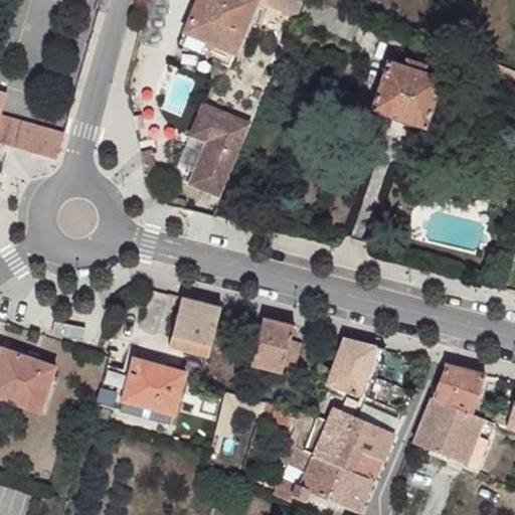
[(198,0),(185,32),(208,42),(205,50),(225,58),(229,51),(234,54),(258,1),(298,18),(299,16),(306,0),(198,0)]
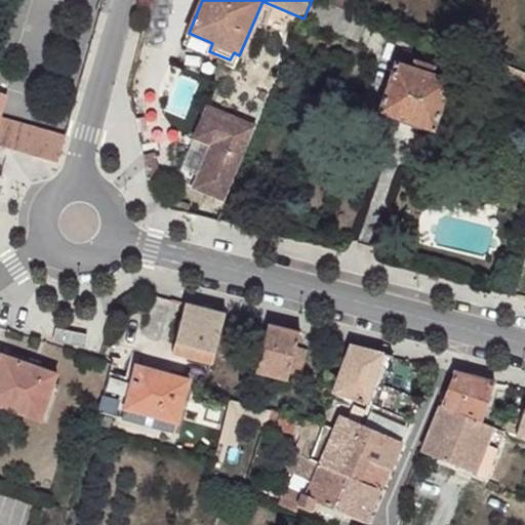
[(212,43),(189,33),(184,45),(207,55),(209,51),(212,43)]
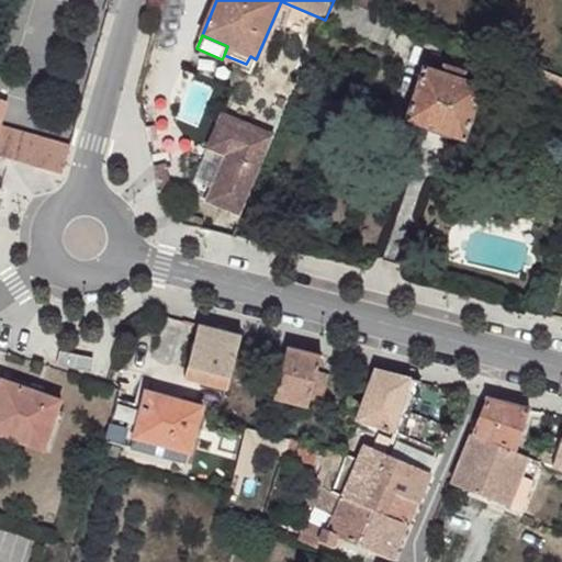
[(442,75),(424,68),(407,121),(464,138),(482,87),(462,80),(464,72),(445,66),(442,75)]
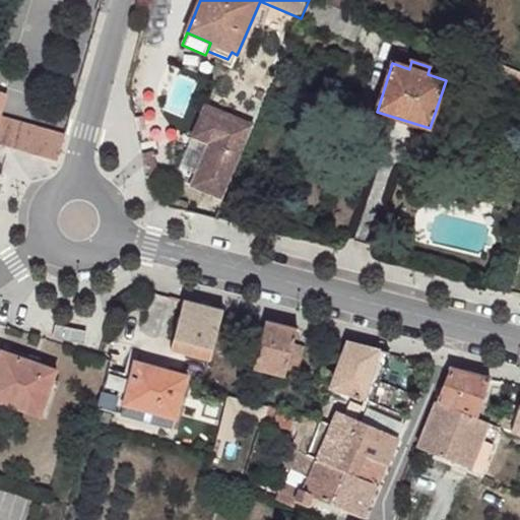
[(7,79),(0,77),(0,116),(8,88),(5,87),(7,79)]
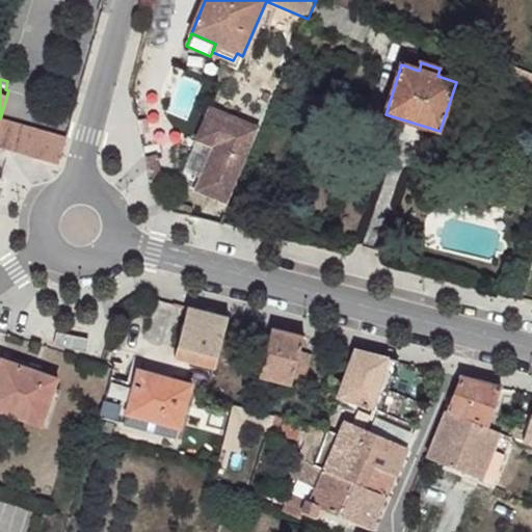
[(262,129),(211,108),(198,140),(216,147),(198,190),(230,203),(262,129)]
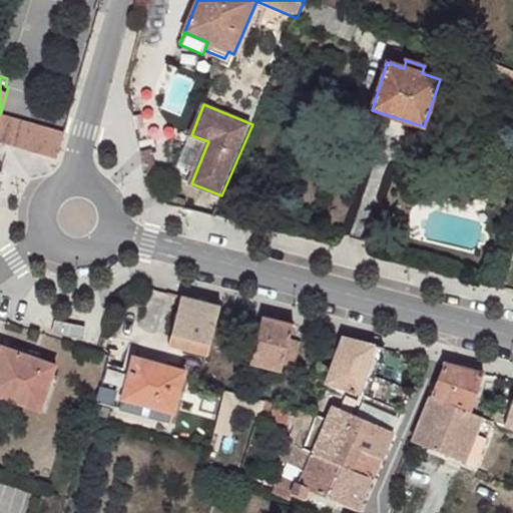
[(66,132),(11,117),(0,115),(0,141),(58,159),(66,132)]
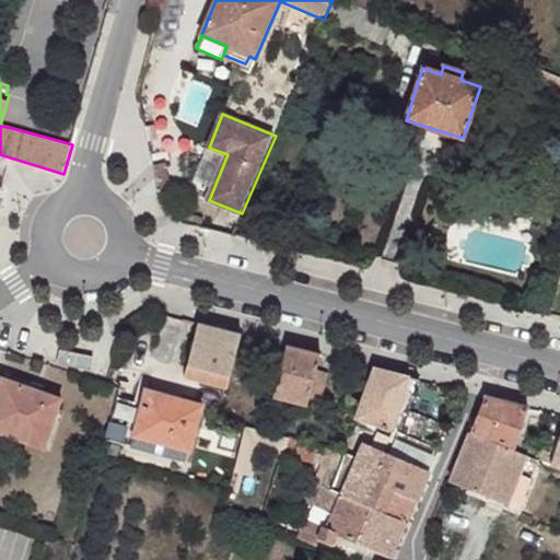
[(240,335),(198,324),(184,378),(190,380),(194,369),(228,376),(240,335)]
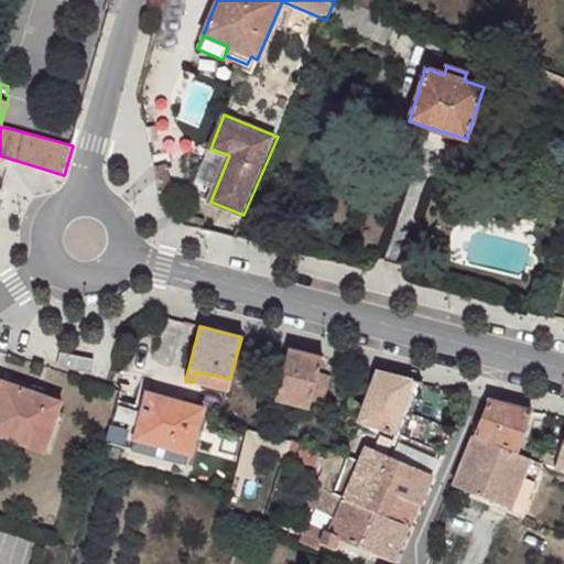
[(323,357),(286,348),(273,399),(311,408),(318,373),(323,357)]
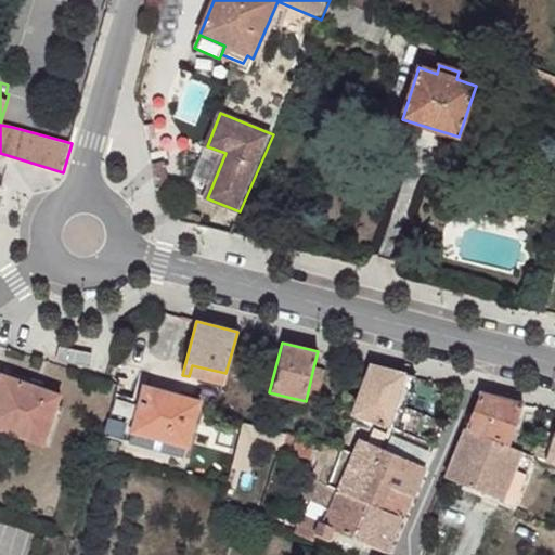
[(226,373),(192,365),(189,376),(220,384),(223,384),(226,373)]
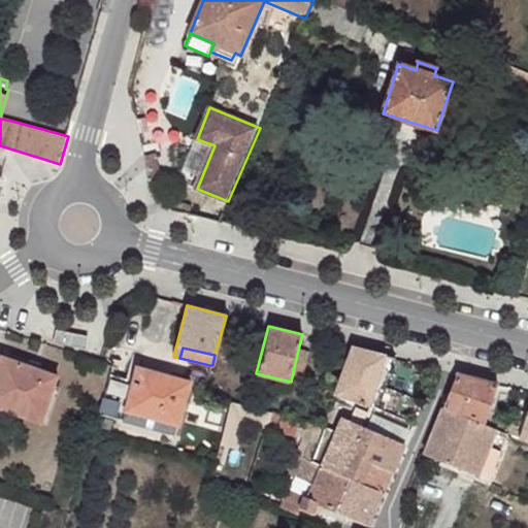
[(386,356),(352,348),(335,395),(361,402),(370,406),(386,356)]
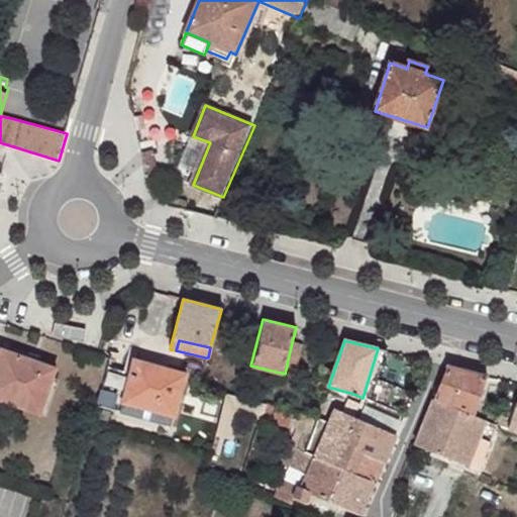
[(302,345),(292,342),(285,374),(294,376),(302,345)]
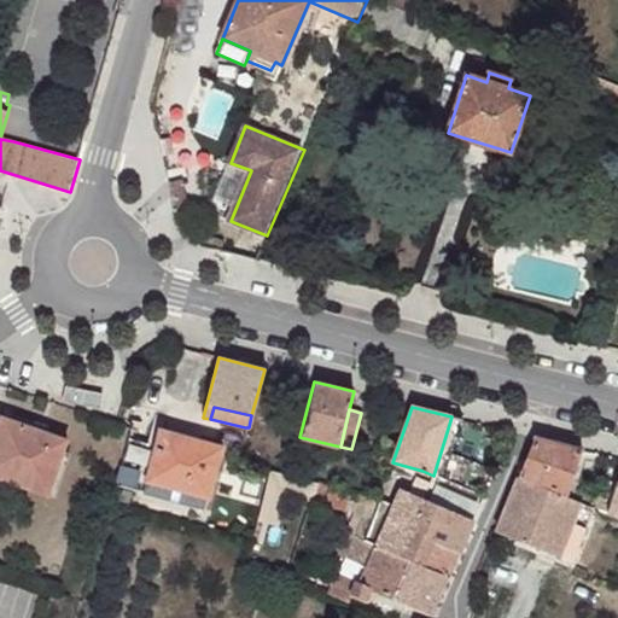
[(65,441),(0,418),(0,478),(45,495),(65,441)]
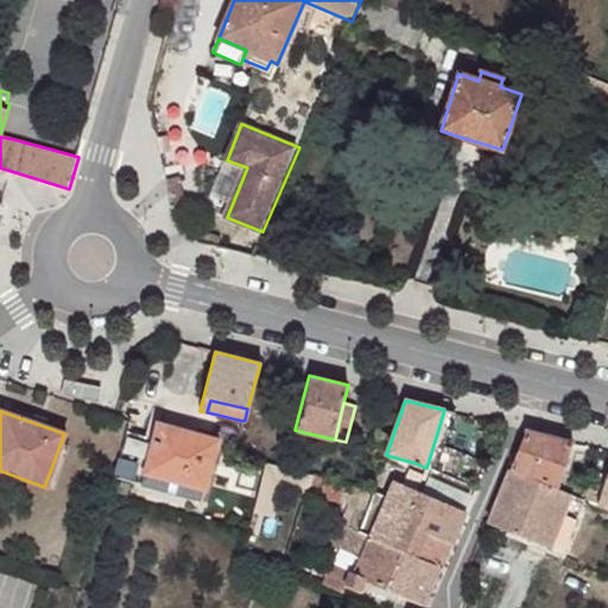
[(216,439),(157,424),(152,441),(140,486),(201,501),(216,439)]
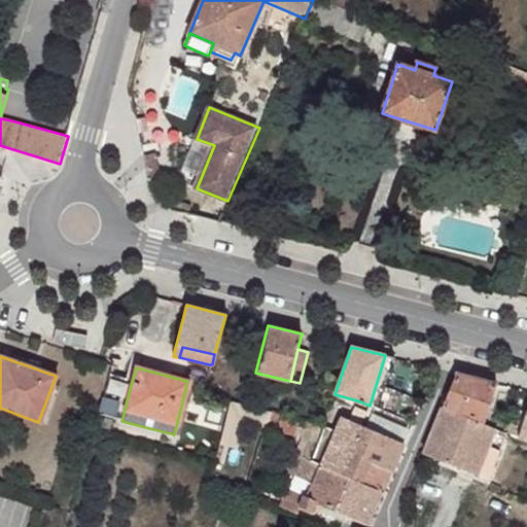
[(502,385),(457,374),(442,408),(485,424),(493,400),(497,401),(502,385)]
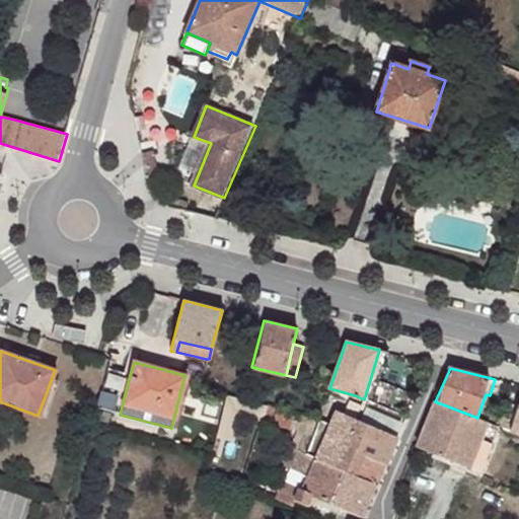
[(122,374),(108,370),(97,409),(112,413),(122,374)]
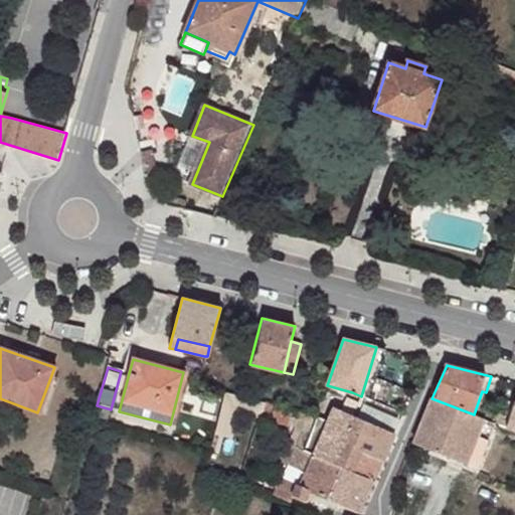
[(129,373),(121,371),(111,409),(119,411),(129,373)]
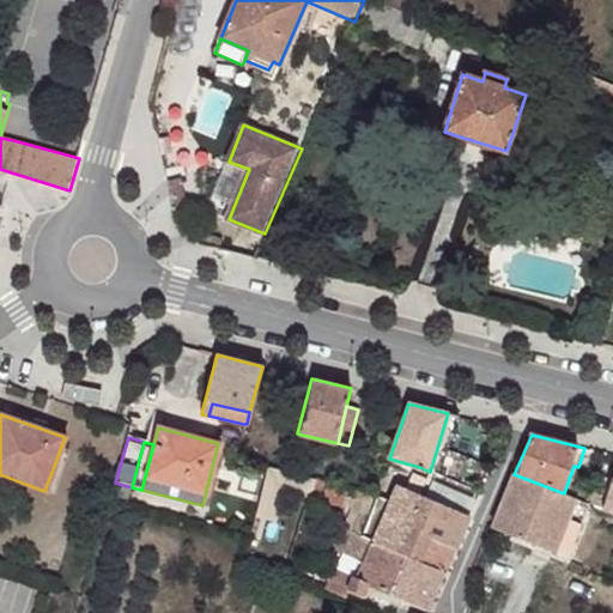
[(419,467),(389,459),(386,466),(417,475),(419,467)]
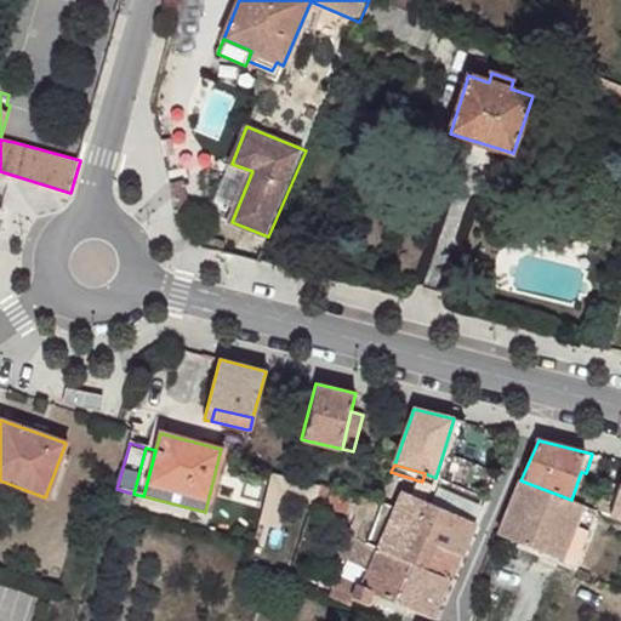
[(586,473),(581,472),(571,500),(584,505),(591,507),(593,499),(599,484),(584,480),(586,473)]
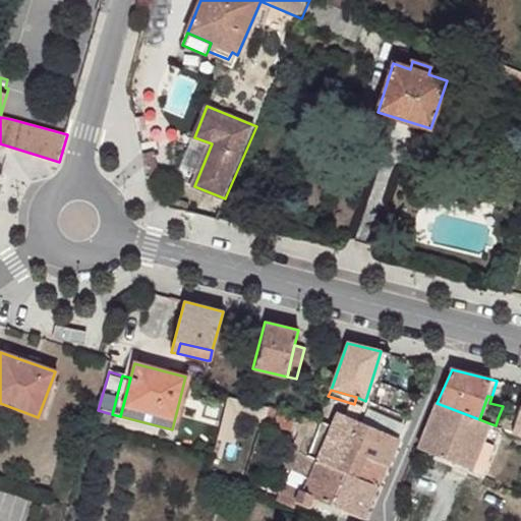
[(479,419),(437,403),(416,447),(447,460),(458,440),(477,448),(486,430),(489,423),(479,419)]
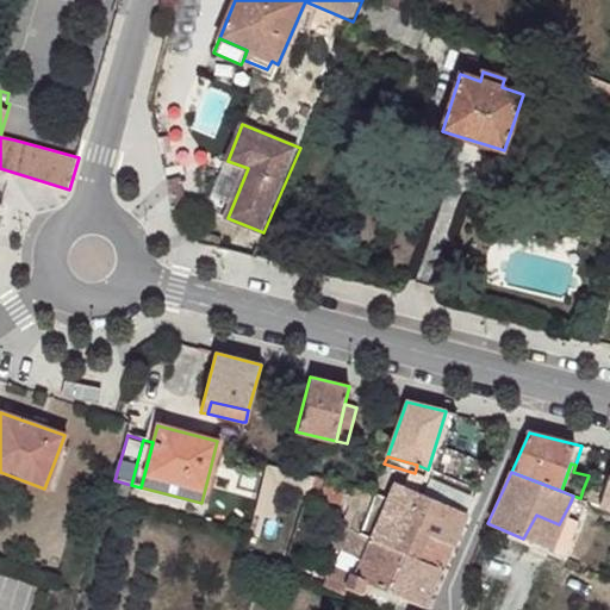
[(346,485),(325,479),(321,500),(341,505),(346,485)]
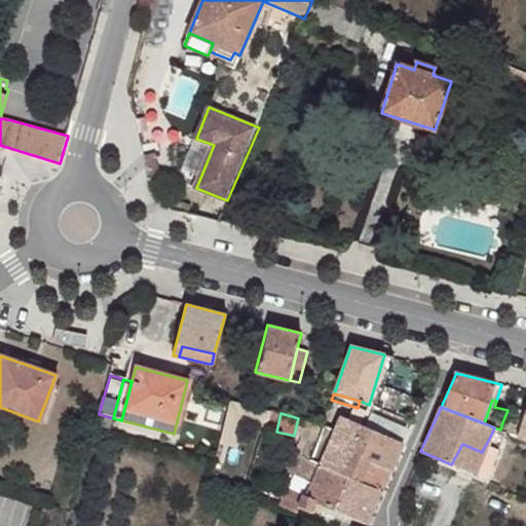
[(403,442),(342,417),(322,463),(321,466),(383,489),(403,442)]
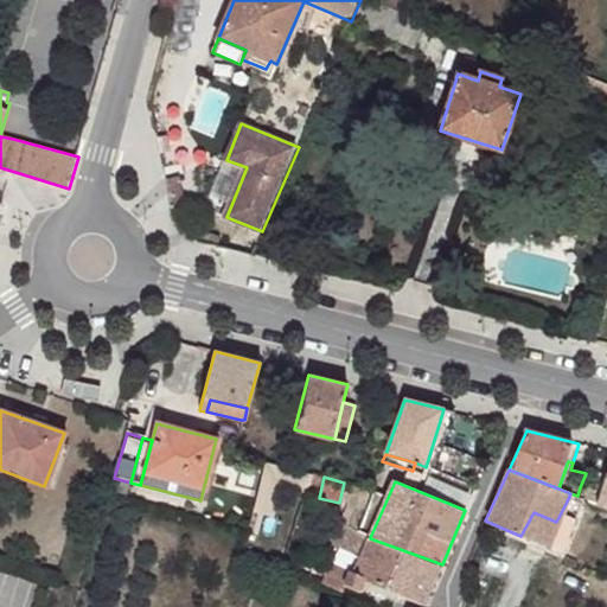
[(372,491),(353,485),(332,540),(364,553),(370,538),(371,535),(358,530),(372,491)]
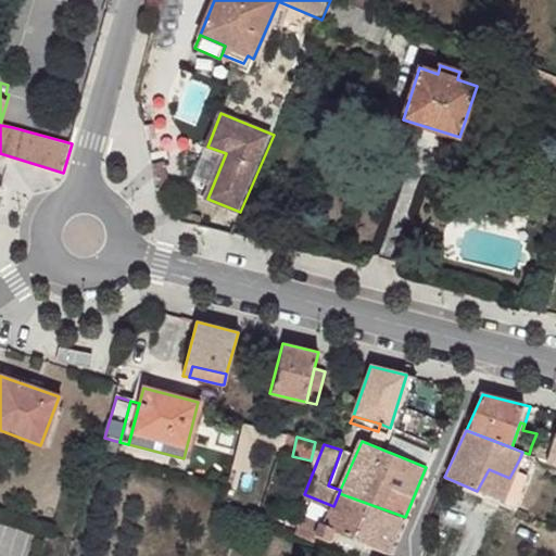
[(551,453),(531,446),(529,454),(535,457),(548,462),(551,453)]
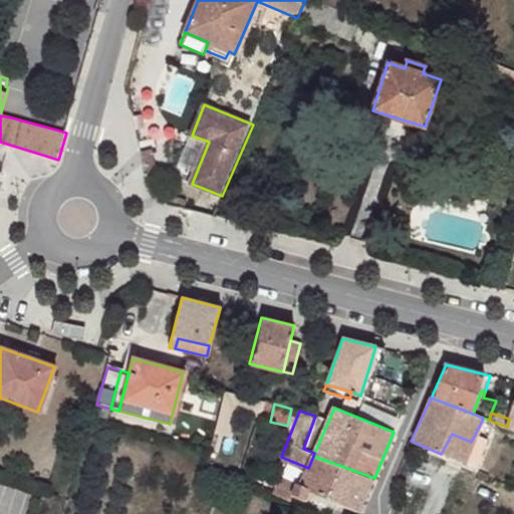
[(452,434),(441,454),(461,462),(473,467),(495,423),(489,420),(483,418),(480,425),(471,442),(452,434)]
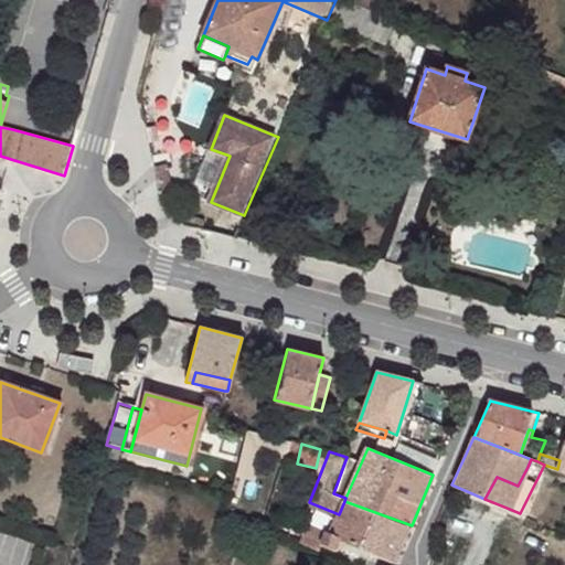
[(412,525),(344,501),(339,514),(333,524),(330,533),(328,532),(323,544),(337,547),(342,537),(397,560),(412,525)]
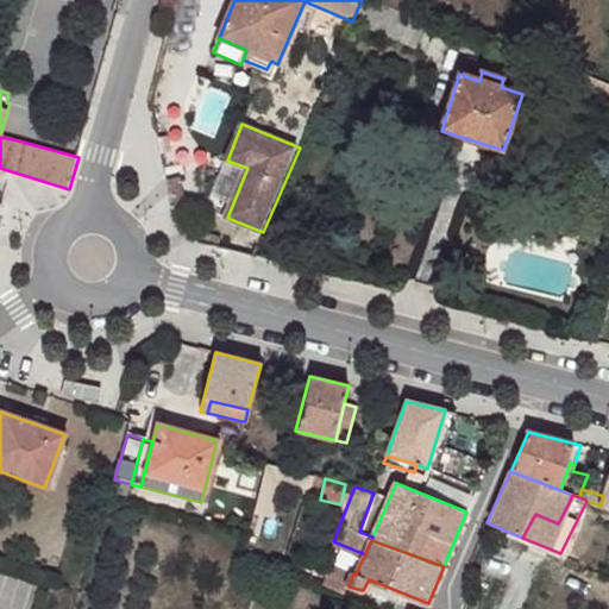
[(351,572),(336,564),(330,584),(346,591),(349,586),(353,573),(351,572)]
